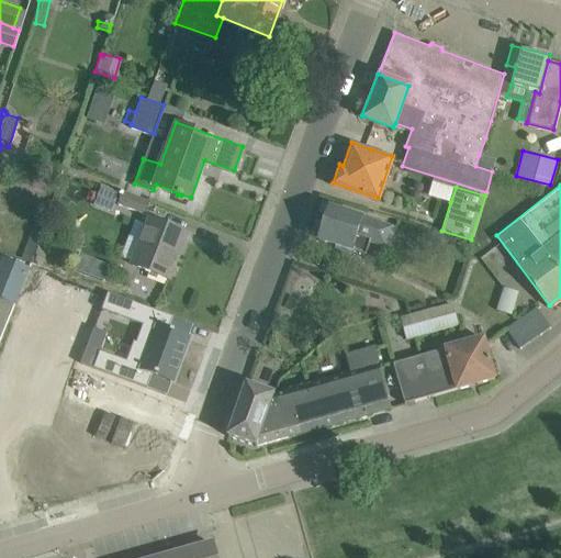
[(143,212),(149,199),(122,188),(116,202),(143,212)]
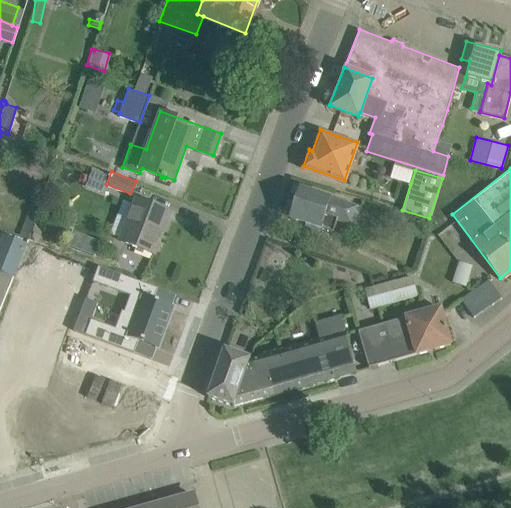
[(359,206),(319,193),(300,187),(290,216),(306,222),(303,230),(318,234),(320,226),(333,230),(337,218),(353,223),(359,206)]
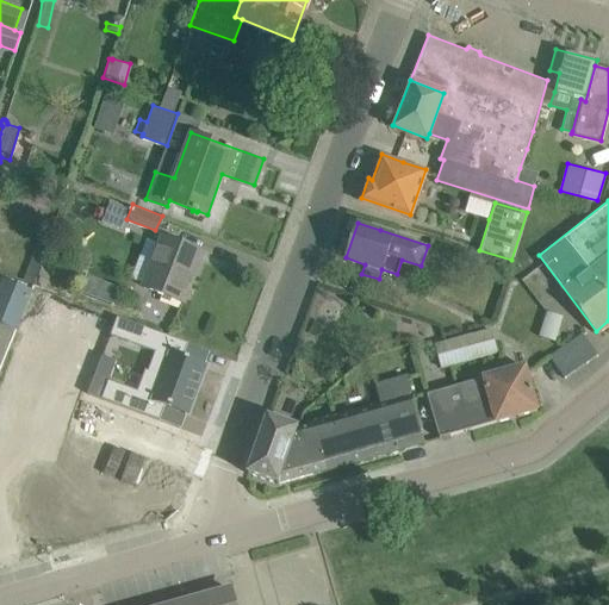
[(202,250),(180,242),(161,235),(143,284),(184,299),(202,250)]
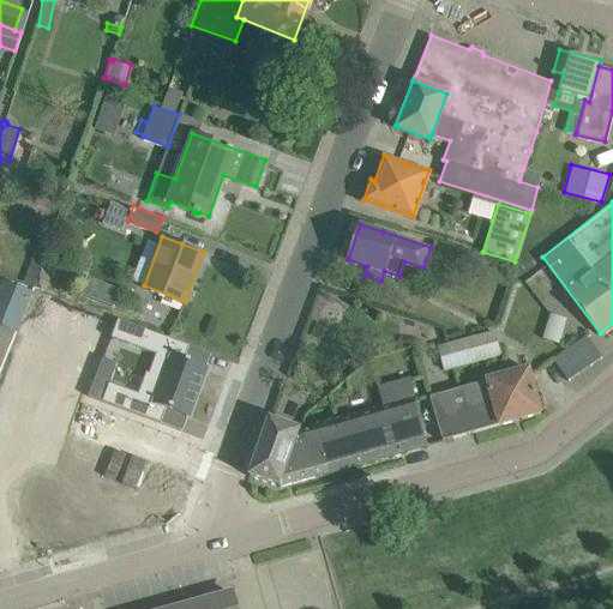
[(0,320),(16,327),(25,302),(0,291),(0,320)]
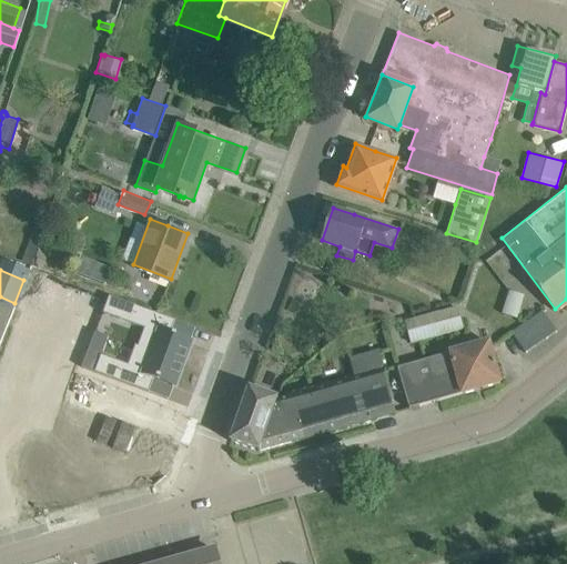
[(500,311),(516,315),(524,293),(508,289),(500,311)]
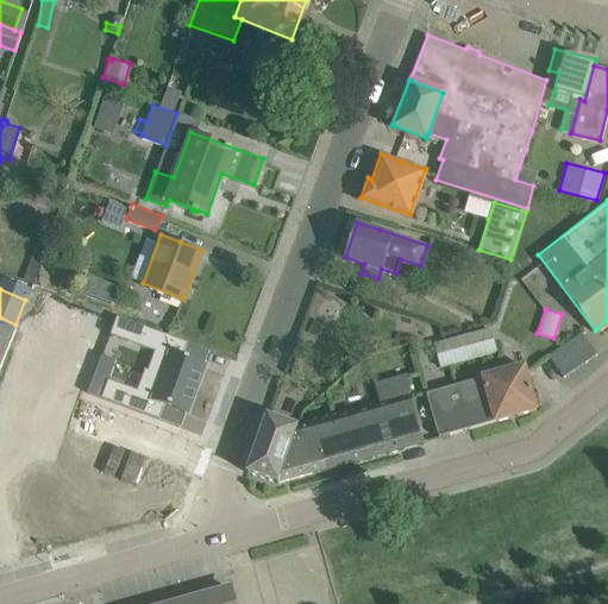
[(130,319),(123,338),(157,350),(150,370),(199,389),(208,363),(182,353),(187,340),(130,319)]
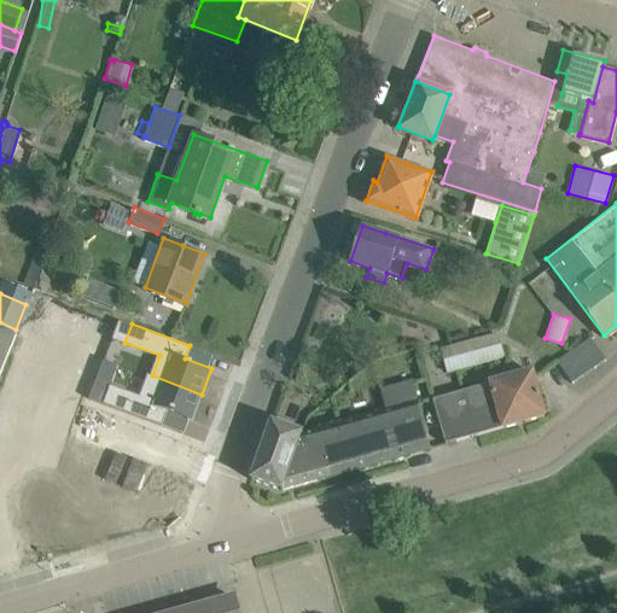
[(0,345),(9,348),(13,334),(0,330),(0,345)]
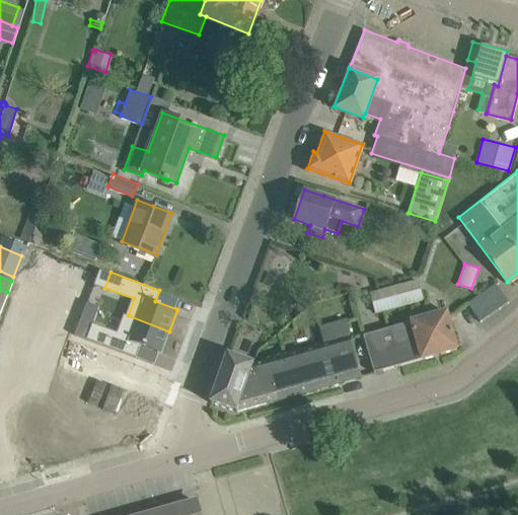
[(375,310),(423,297),(417,279),(370,292),(375,310)]
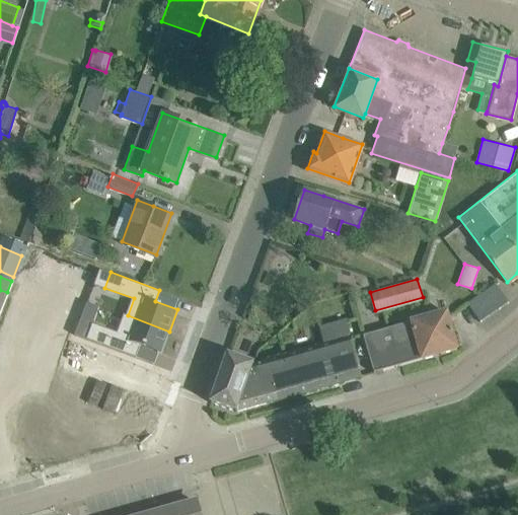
[(479,319),(508,299),(495,281),(466,301),(479,319)]
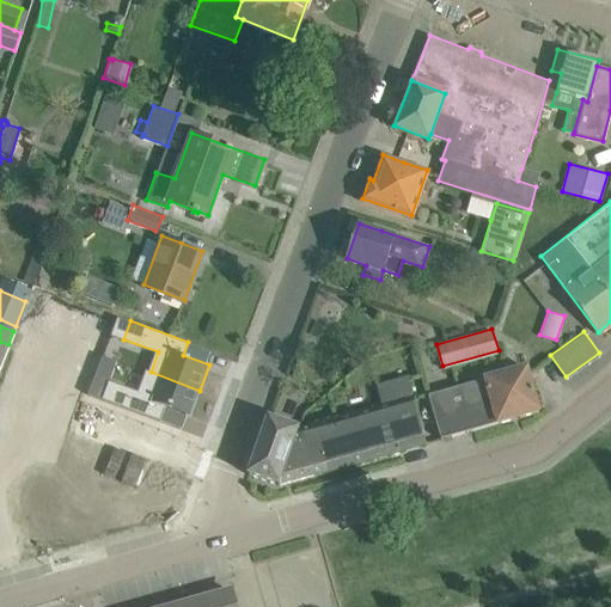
[(538,409),(532,386),(526,366),(428,393),(440,437),(538,409)]
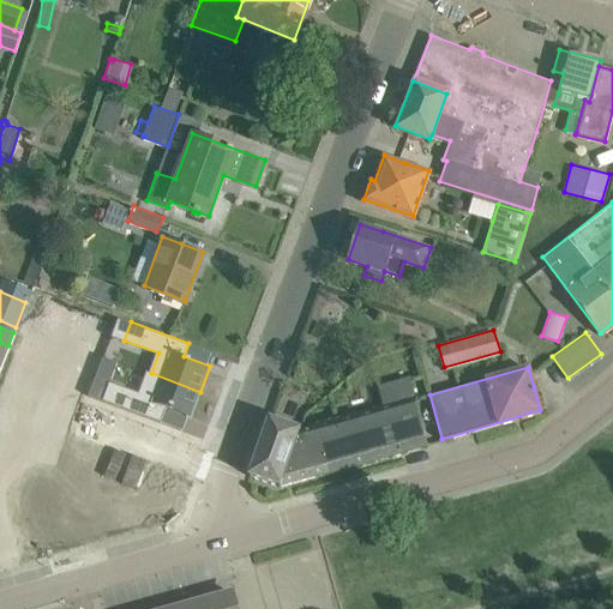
[(109,381),(102,399),(160,421),(164,408),(191,417),(200,392),(151,373),(144,393),(109,381)]
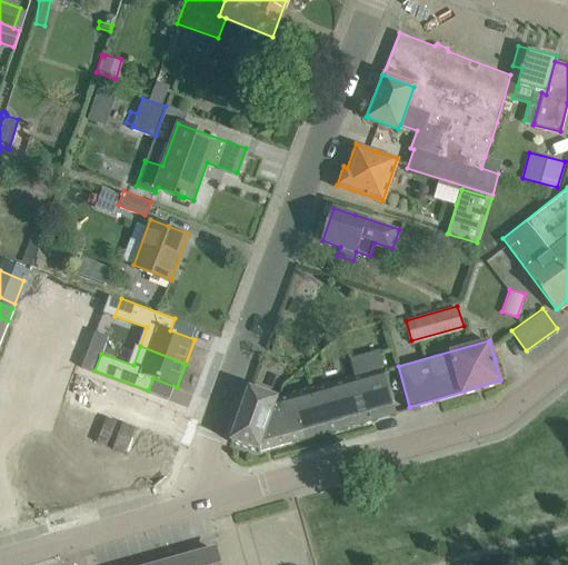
[(355,376),(311,388),(325,430),(395,410),(378,349),(349,357),(355,376)]
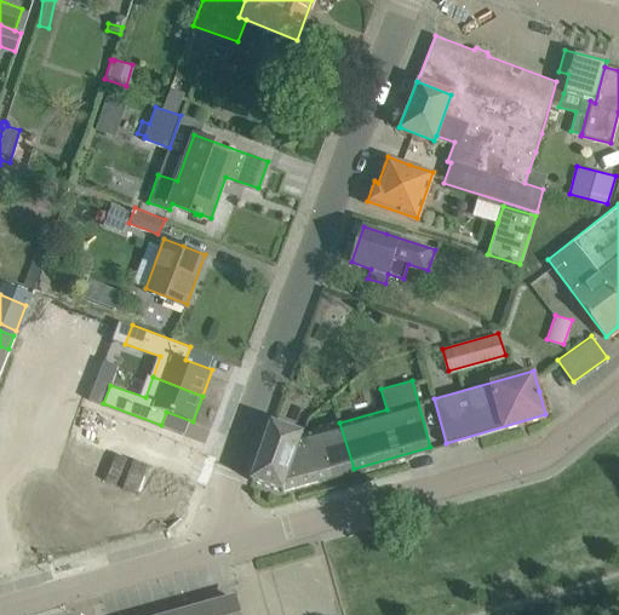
[(89,398),(102,403),(108,386),(95,381),(89,398)]
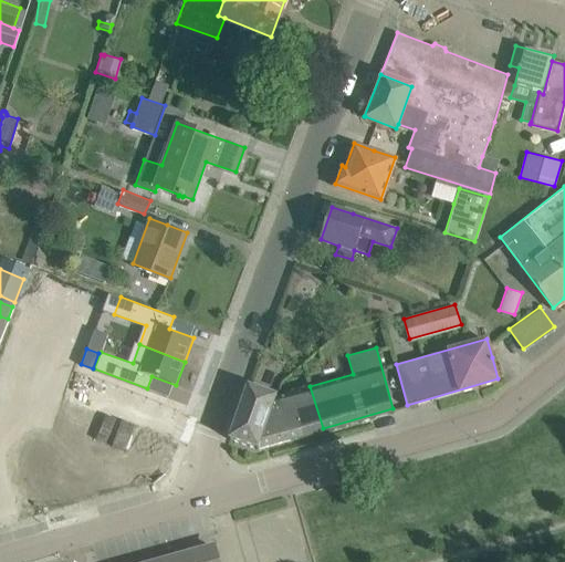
[(276,394),(248,384),(229,437),(258,447),(258,446),(323,428),(310,386),(275,395),(276,394)]
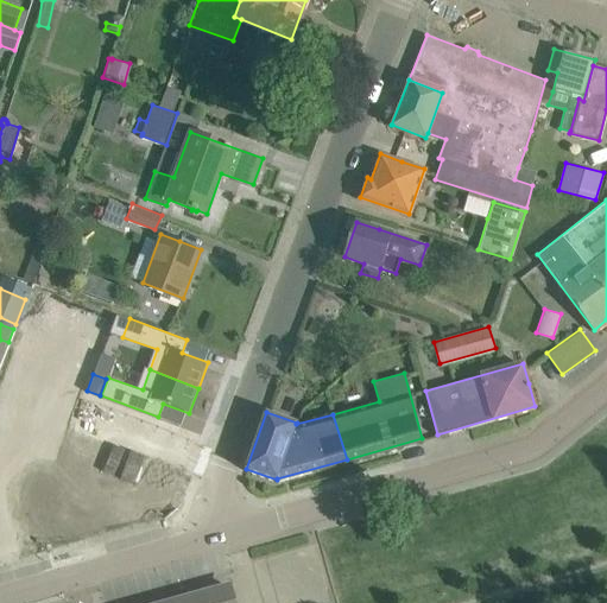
[(105,476),(96,503),(151,520),(157,502),(179,509),(201,436),(126,413),(118,443),(99,437),(88,471),(105,476)]
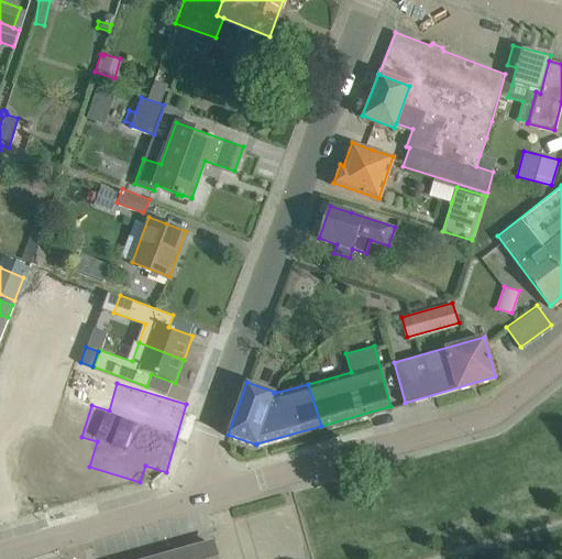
[(0,439),(55,461),(66,430),(0,403),(0,439)]
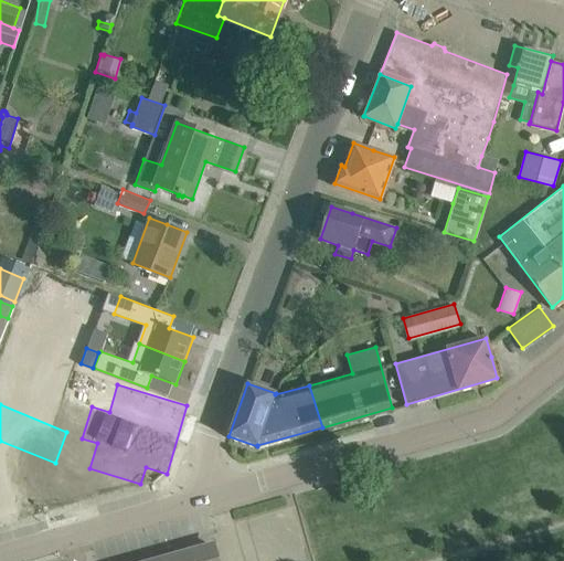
[(216,560),(212,543),(148,560),(216,560)]
